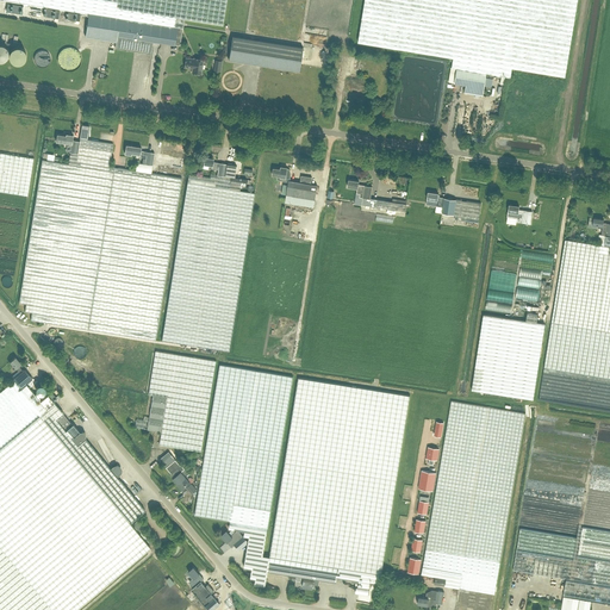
[(13,0),(88,12),(88,13),(172,26),(178,27),(182,27),(184,19),(222,25),(225,0),(13,0)]
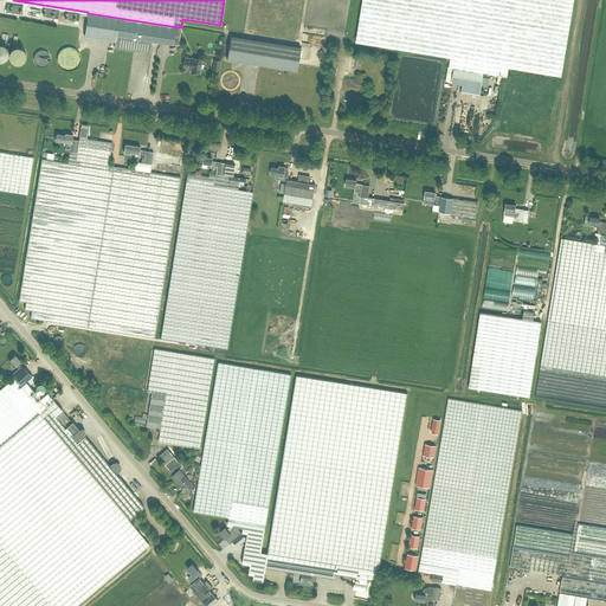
[(573,0),(362,0),(356,42),(450,57),(449,66),(453,68),(483,72),(502,76),(508,76),(509,66),(561,76),(573,0)]
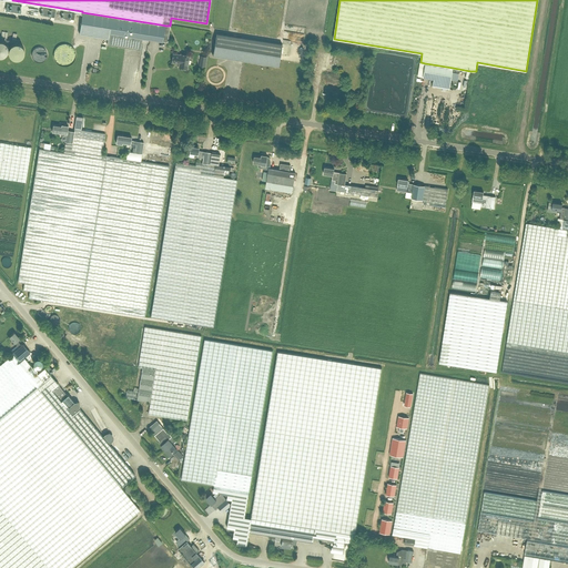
[(8,2),(7,10),(20,12),(22,4),(8,2)]
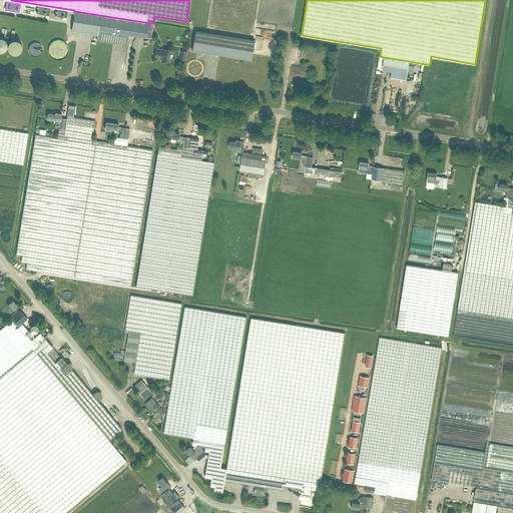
[(50,8),(37,6),(36,12),(49,14),(50,8)]
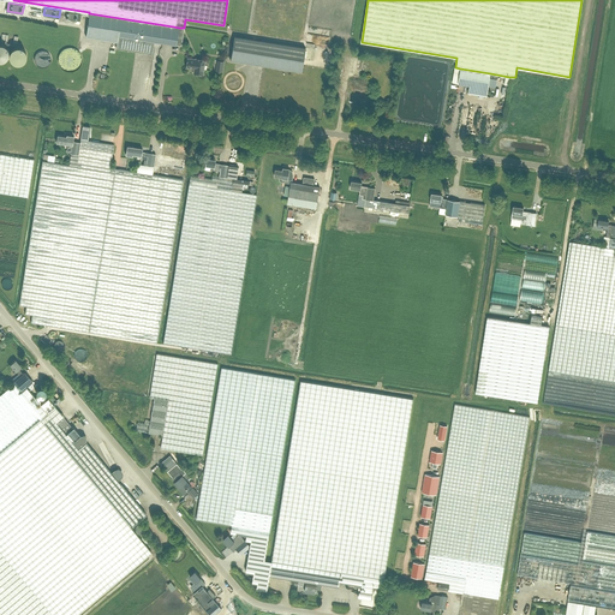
[(179,28),(173,27),(89,13),(85,37),(117,42),(115,48),(153,54),(154,42),(175,46),(175,45),(181,46),(184,28),(179,28)]
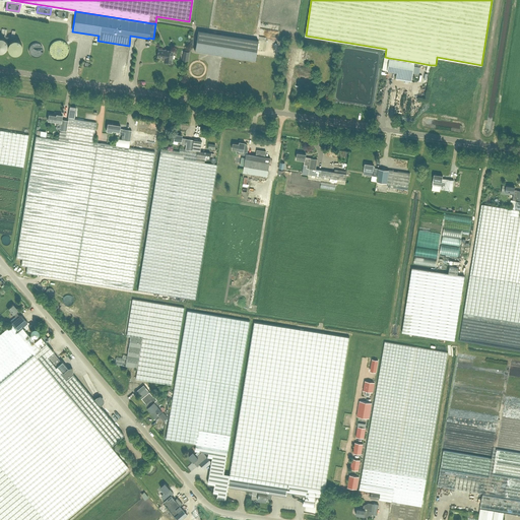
[(255,61),(258,41),(198,30),(194,51),(255,61)]
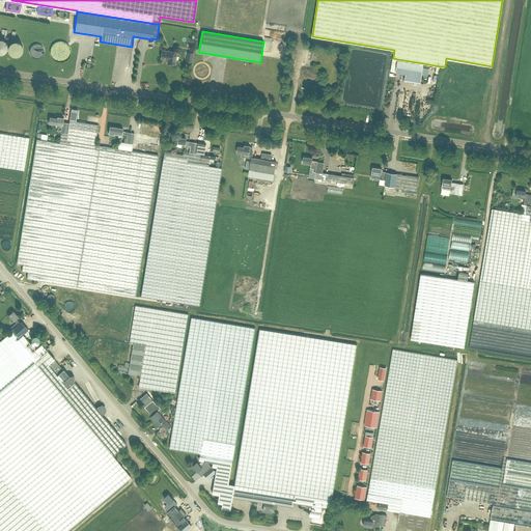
[(169,52),(162,51),(161,58),(167,59),(167,63),(175,64),(176,52),(169,51),(169,52)]
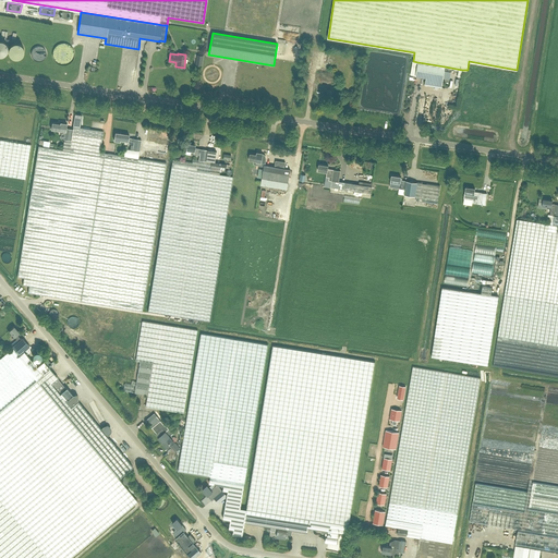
[(445,67),(417,62),(413,61),(411,74),(426,77),(425,84),(441,87),(445,67)]
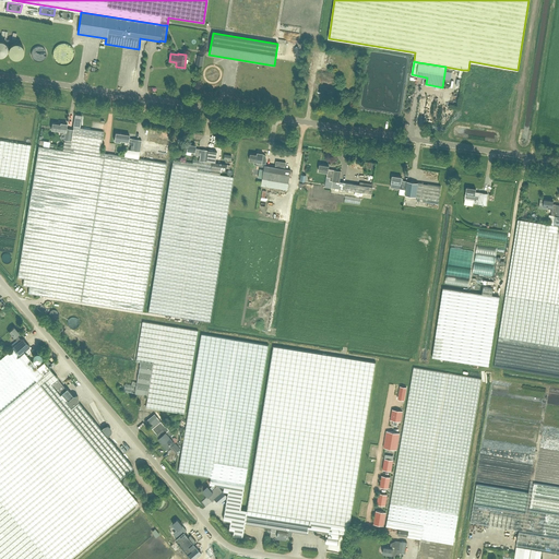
[(64,139),(71,141),(72,129),(67,129),(67,123),(62,122),(62,125),(52,122),(51,129),(66,131),(64,139)]
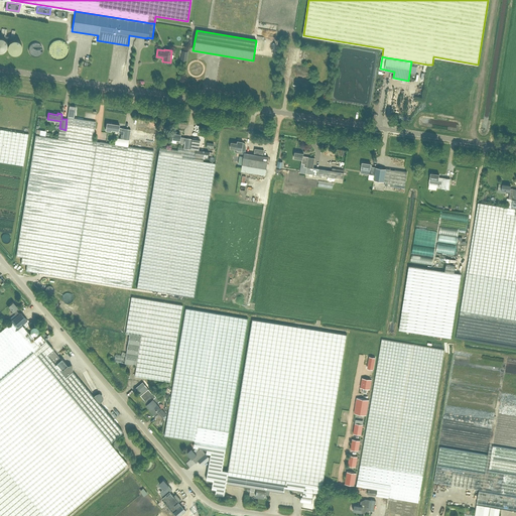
[(96,122),(68,117),(67,119),(66,130),(59,128),(57,138),(35,134),(16,256),(22,257),(21,263),(26,264),(25,270),(75,278),(97,141),(92,141),(96,122)]
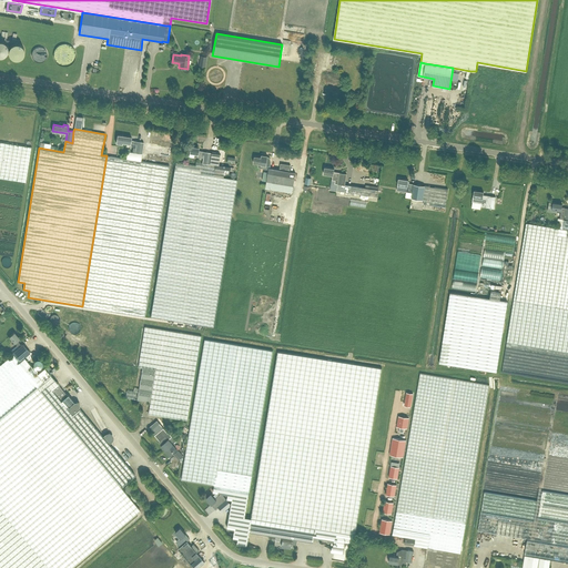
[(122,142),(135,144),(134,152),(141,153),(143,142),(131,140),(131,137),(117,134),(115,143),(121,144),(122,142)]
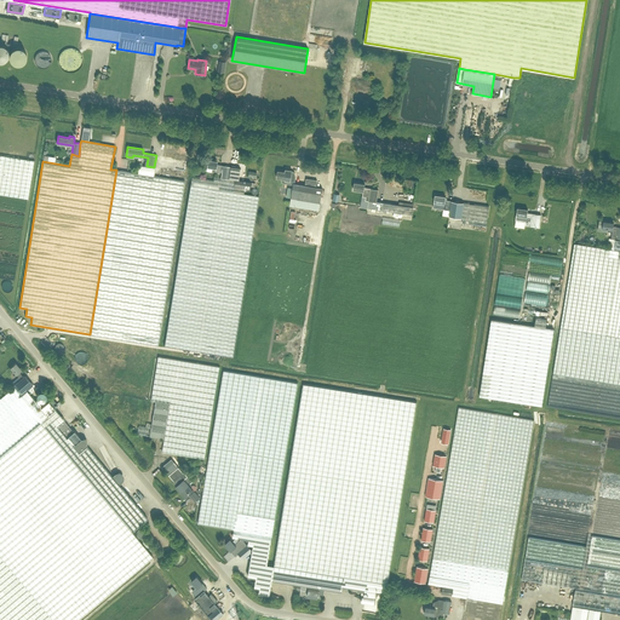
[(0,194),(28,199),(34,160),(0,154),(0,194)]
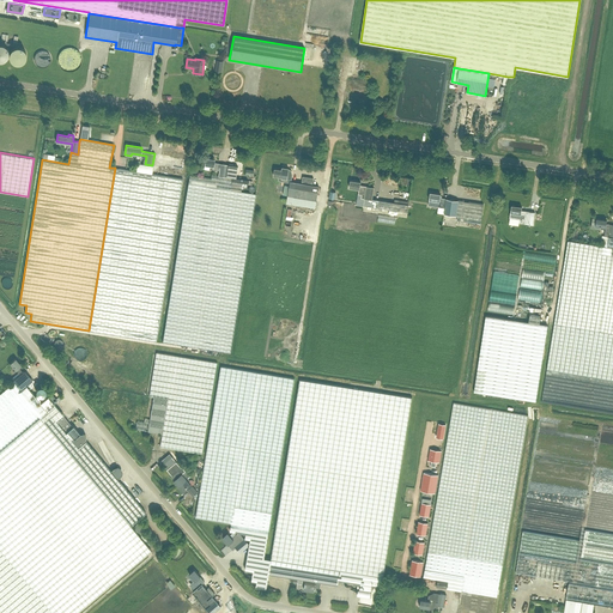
[(228,165),(213,163),(214,159),(205,158),(204,164),(213,167),(217,167),(216,175),(218,176),(226,177),(228,165)]
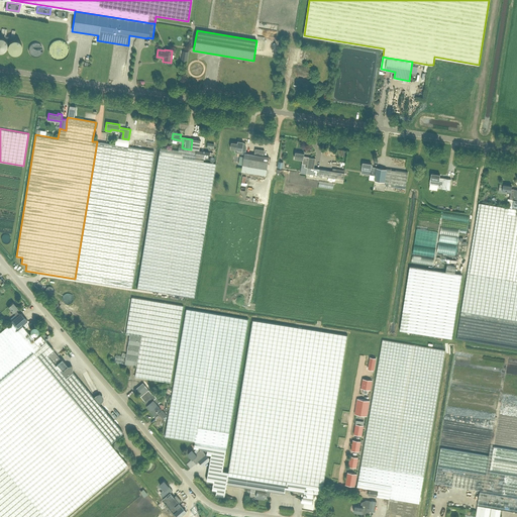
[(127,146),(128,139),(122,138),(116,137),(115,144),(127,146)]
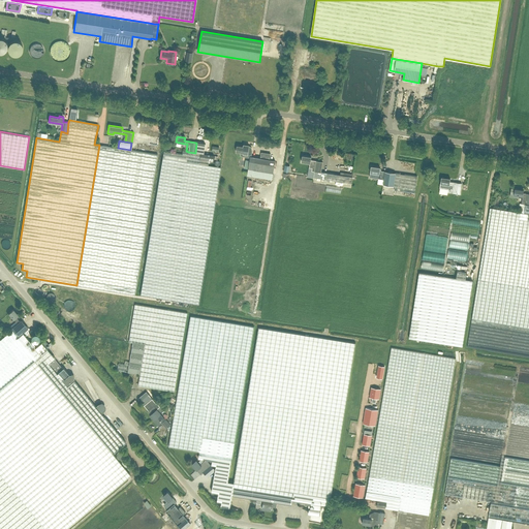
[(205,144),(196,142),(196,143),(195,153),(188,152),(188,155),(182,154),(163,151),(157,189),(141,296),(198,305),(218,184),(221,167),(208,165),(209,160),(208,159),(209,153),(203,152),(205,144)]
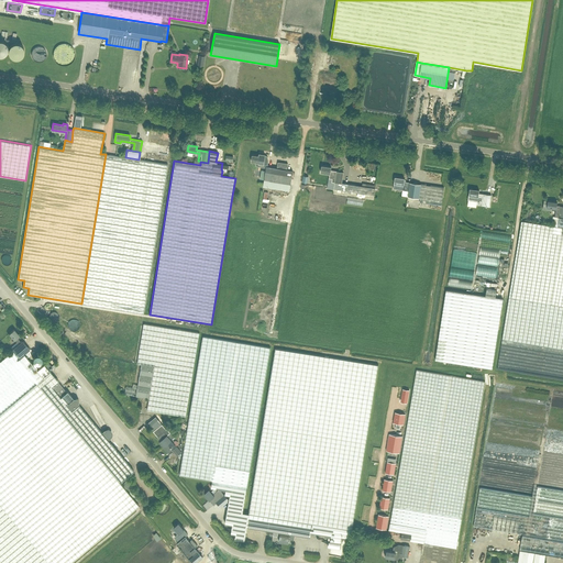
[(125,157),(106,154),(81,304),(144,313),(161,208),(168,164),(139,159),(125,157)]
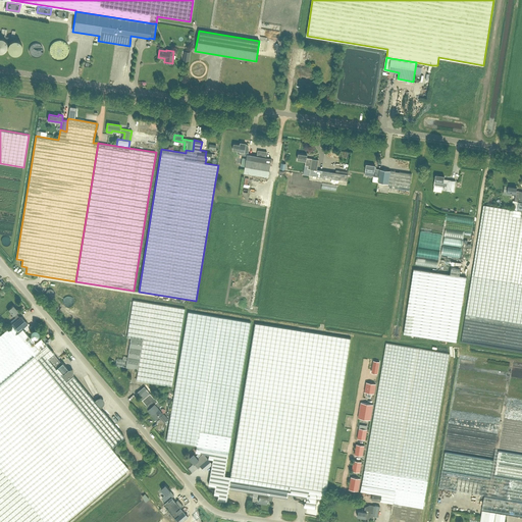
[(248,145),(247,144),(246,144),(246,143),(241,143),(240,145),(233,144),(232,150),(238,150),(237,152),(238,153),(238,154),(239,154),(242,155),(247,156),(245,172),(268,176),(271,158),(266,158),(267,152),(258,150),(257,156),(248,155),(249,148),(249,147),(249,146),(248,145)]
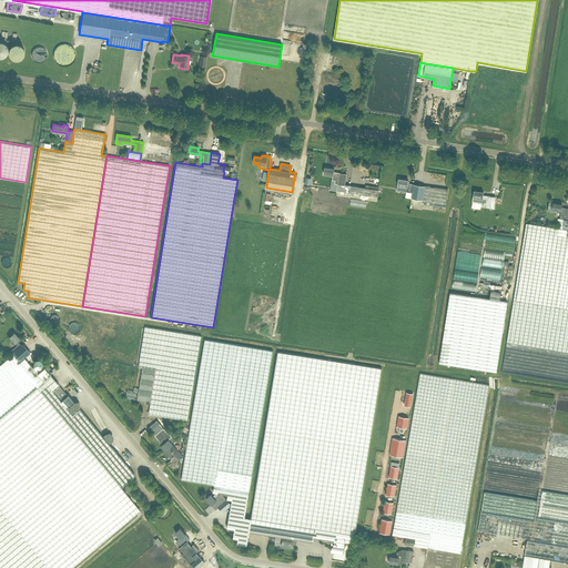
[(335,183),(337,184),(345,185),(345,184),(346,173),(334,172),(334,169),(325,166),(324,173),(333,175),(333,180),(335,180),(335,183)]
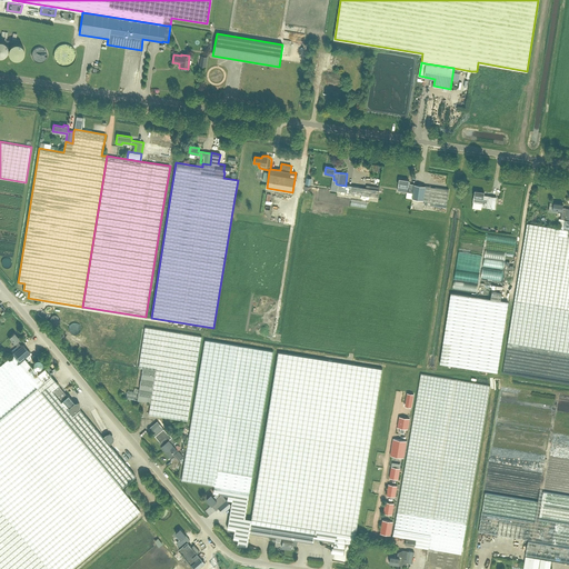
[(413,189),(412,196),(411,198),(412,198),(422,200),(425,186),(413,185),(408,183),(409,180),(399,179),(398,185),(398,190),(407,191),(408,188),(413,189)]
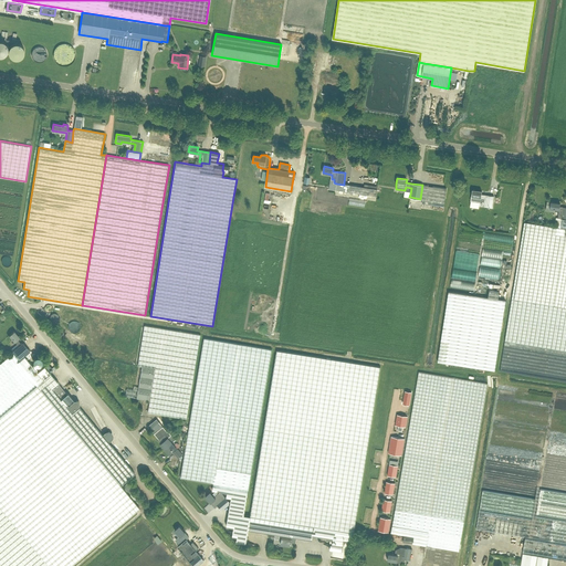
[(377,189),(344,184),(344,185),(336,184),(335,190),(376,196),(377,189)]
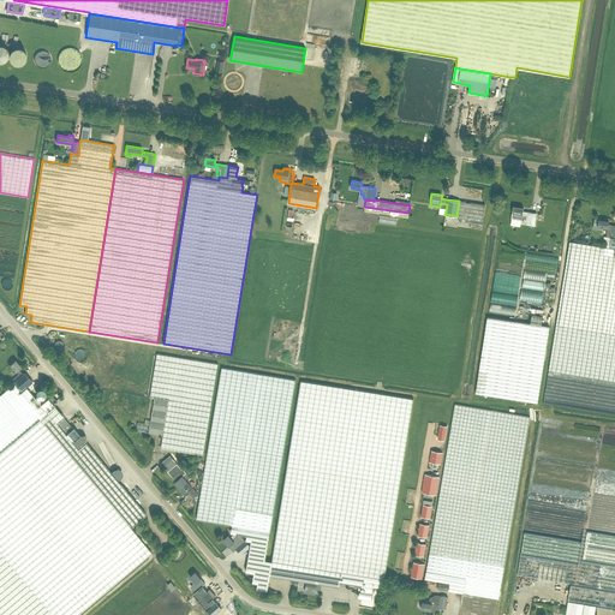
[(485,206),(459,201),(457,216),(455,220),(482,225),(483,216),(485,206)]
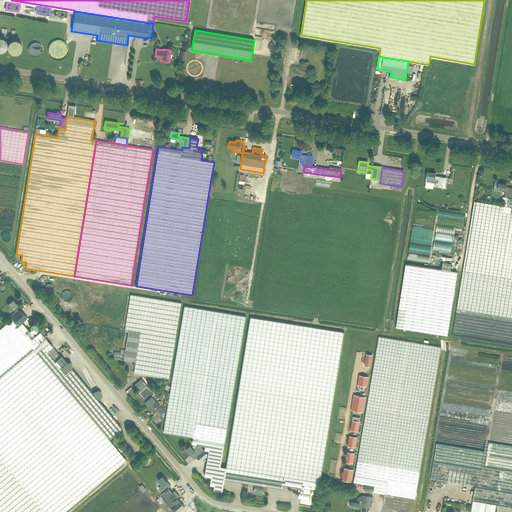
[(435,178),(440,179),(439,187),(445,188),(447,177),(435,176),(436,173),(427,171),(426,177),(426,182),(434,183),(435,178)]
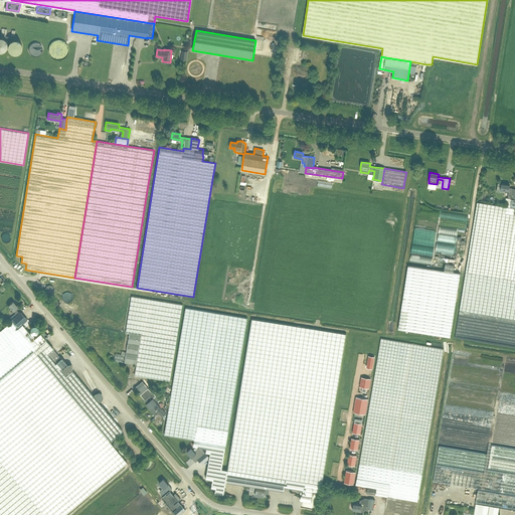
[(501,183),(501,188),(497,187),(497,191),(504,192),(505,190),(509,190),(508,198),(511,198),(513,199),(514,198),(514,188),(509,188),(510,185),(501,183)]
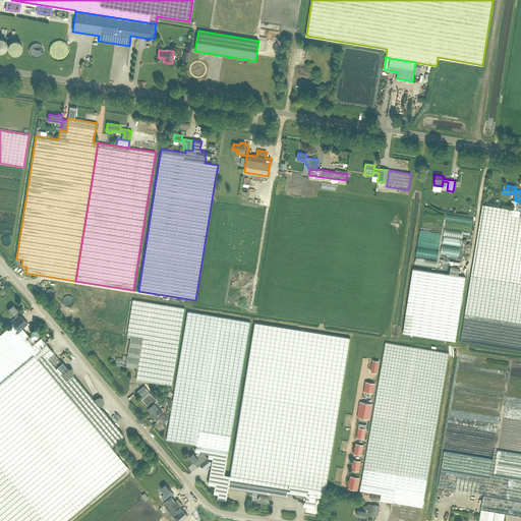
[(520,200),(519,201),(517,200),(516,210),(482,205),(464,316),(460,341),(483,345),(503,348),(520,351),(520,200)]
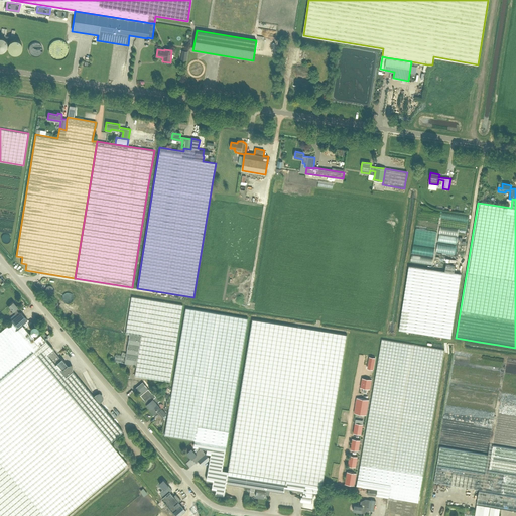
[(409,265),(399,330),(450,338),(460,278),(461,273),(455,272),(456,266),(446,264),(445,271),(409,265)]
